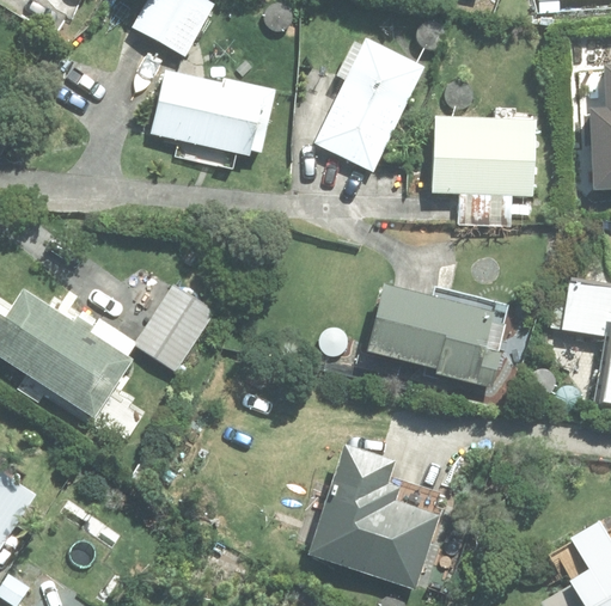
[(145,0),(130,26),(183,55),(213,2),(208,0),(145,0)]
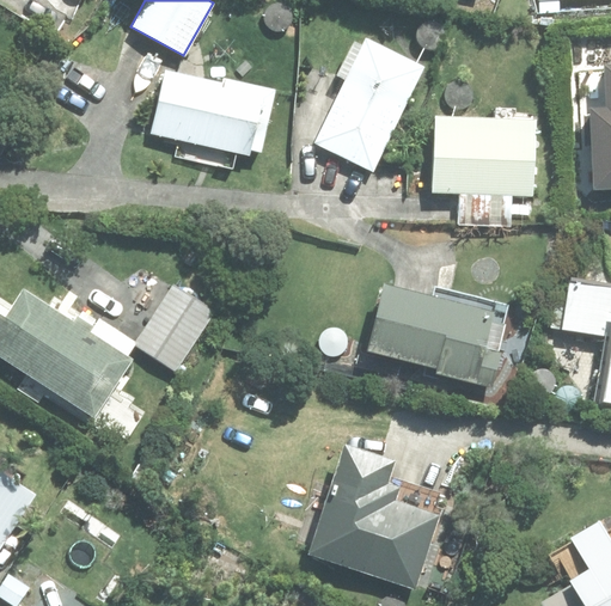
[(366,40),(315,142),(372,171),(423,69),(366,40)]
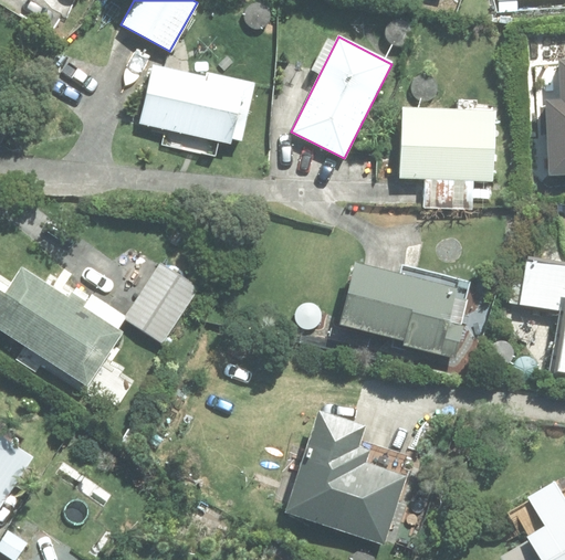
[(564,65),(561,66),(563,103),(546,104),(551,180),(564,179),(564,65)]
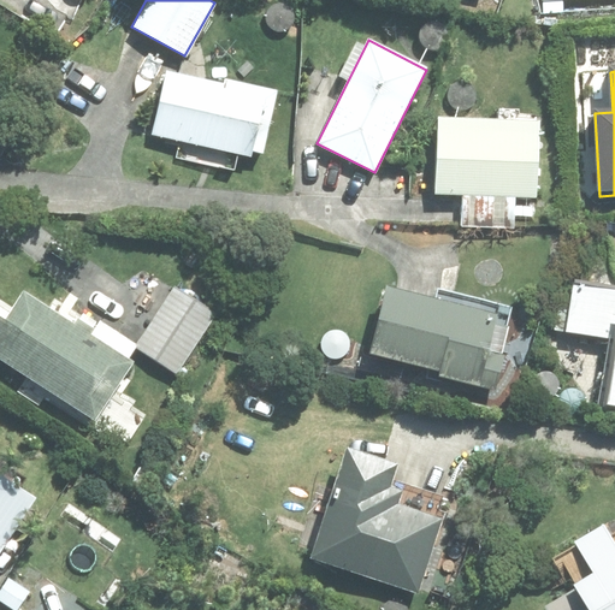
[(167,72),(152,134),(250,159),(252,150),(261,153),(277,94),(225,81),(224,87),(167,72)]
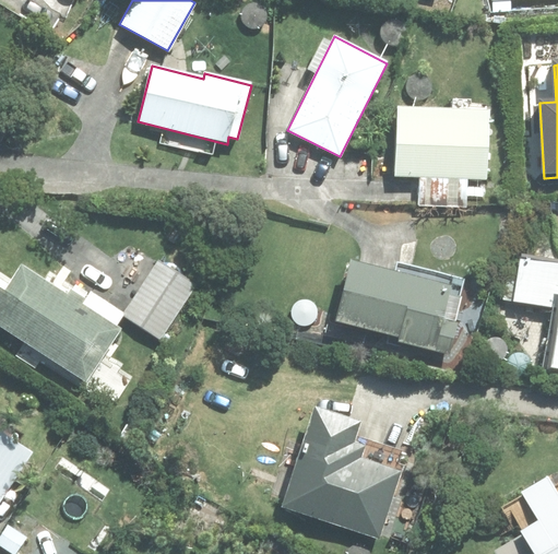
[(396,177),(420,177),(419,205),(466,207),(467,178),(488,178),(489,112),(398,109),(396,177)]
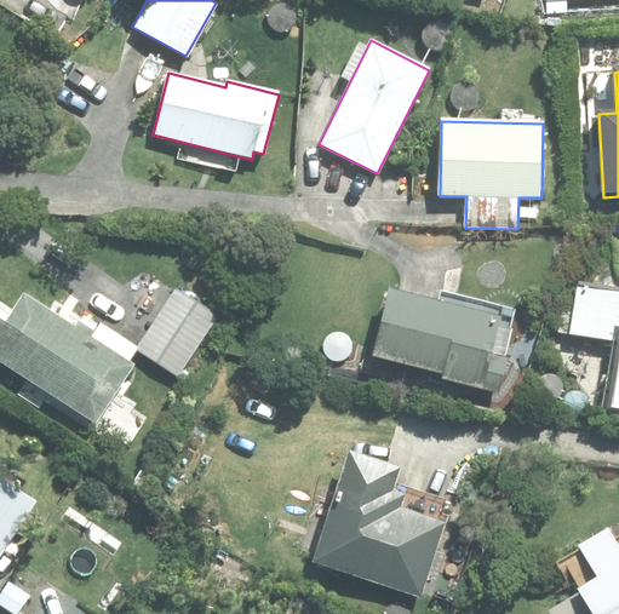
[(554,304),(550,328),(571,331),(569,334),(618,340),(618,376),(614,408),(618,408),(618,291),(577,285),(573,308),(554,304)]
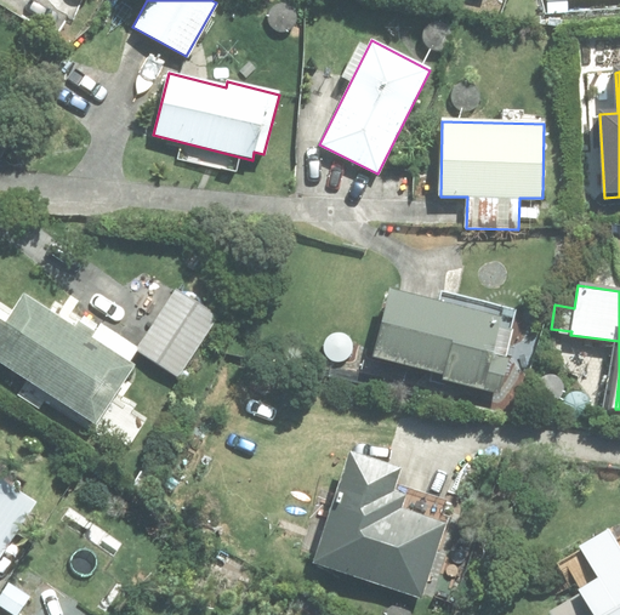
[(140,351),(176,375),(216,315),(175,288),(135,347),(140,351)]
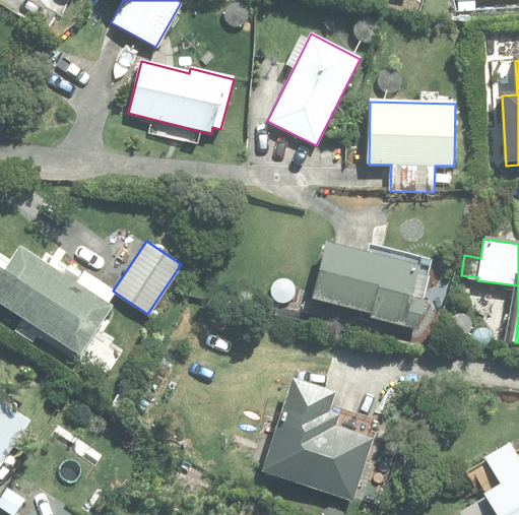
[(326,245),(313,302),(373,315),(373,318),(418,329),(426,299),(413,297),(416,282),(425,284),(430,257),(370,244),(368,254),(326,245)]
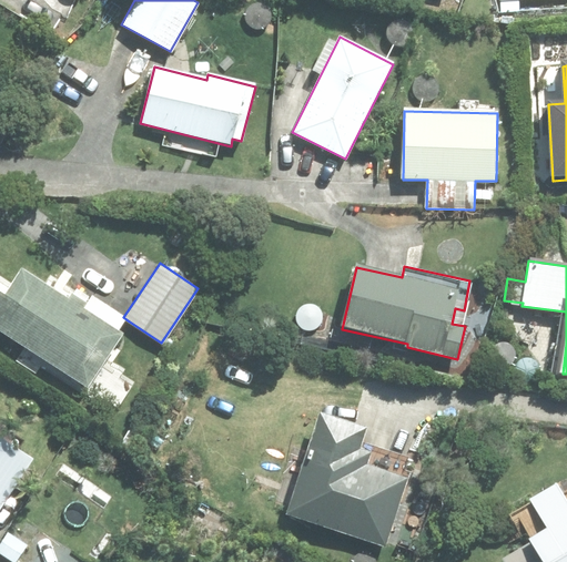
[(128,320),(123,317),(93,296),(88,306),(84,303),(89,296),(78,288),(69,302),(21,269),(11,285),(0,277),(0,330),(87,388),(122,335),(120,333),(128,320)]
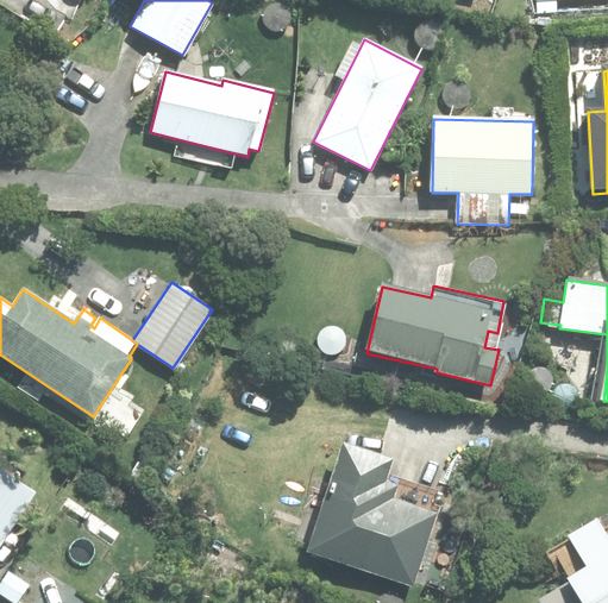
[(389,473),(394,462),(344,445),(307,553),(412,589),(440,504),(430,501),(433,489),(389,473)]
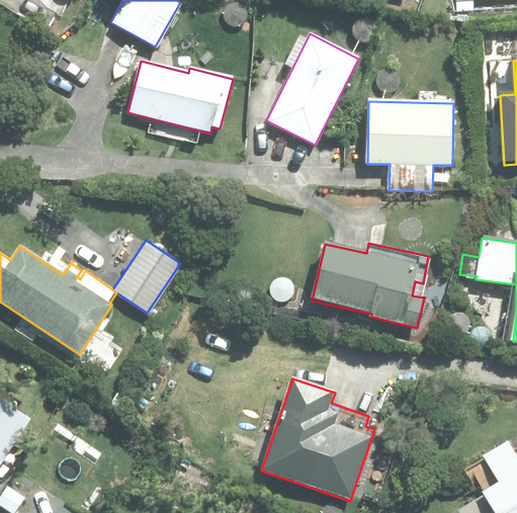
[(116,391),(110,401),(120,409),(128,398),(116,391)]
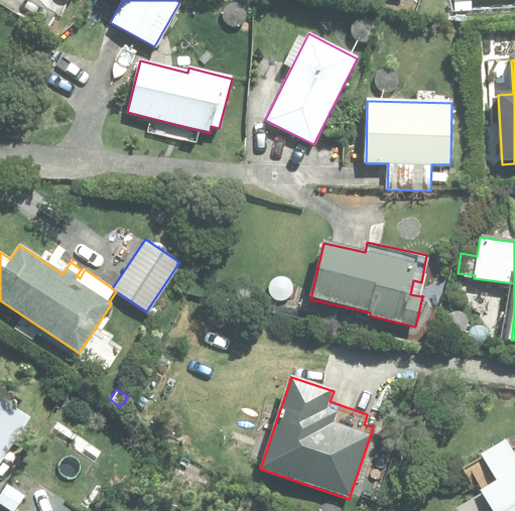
[(0,463),(30,420),(0,398),(0,463)]
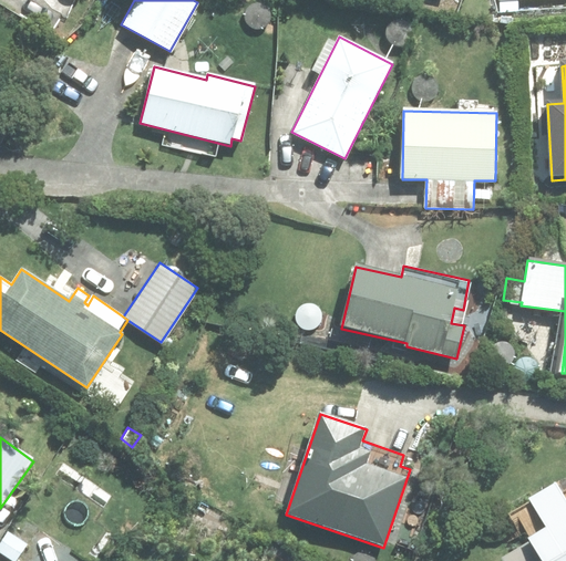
[(565,560),(565,491),(559,496),(554,486),(530,500),(547,532),(501,558),(502,560),(565,560)]
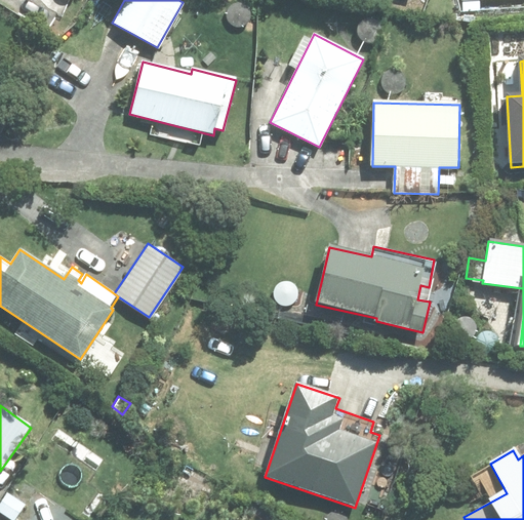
[(0,511),(14,519),(26,503),(6,490),(0,500),(0,511)]
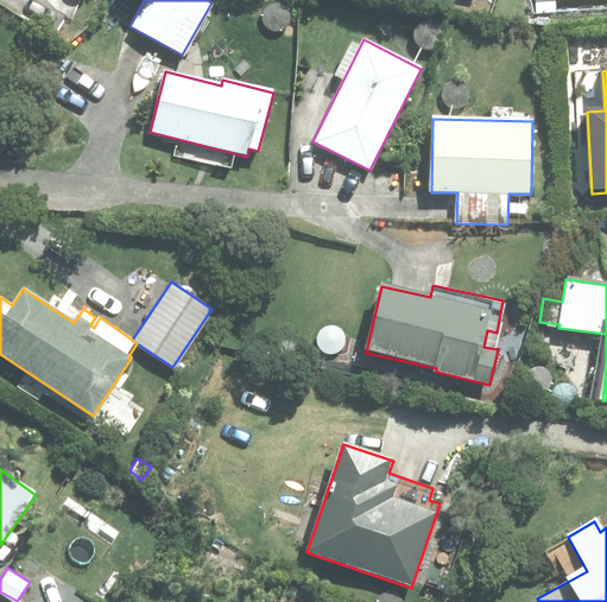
All buildings are outlined.
